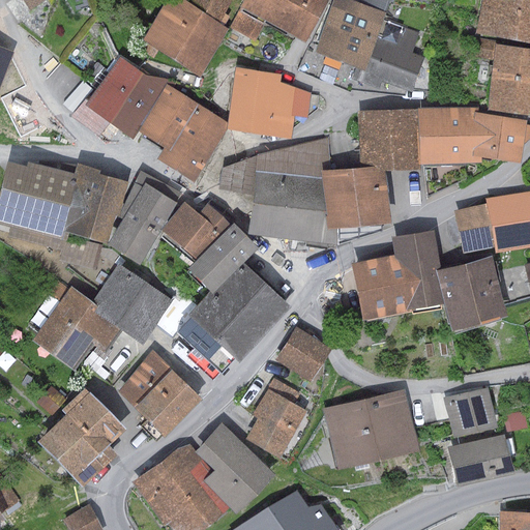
[(20,0),(27,10),(41,0),(20,0)]
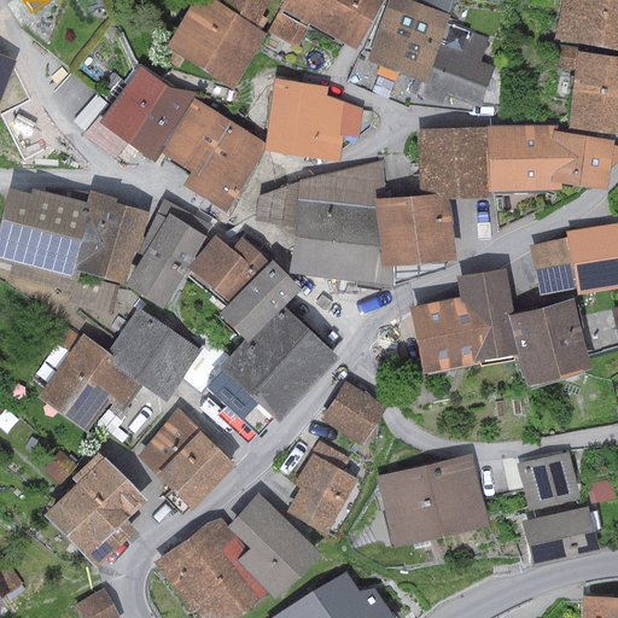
[(213,0),(191,0),(163,45),(231,88),(266,34),(213,0)]
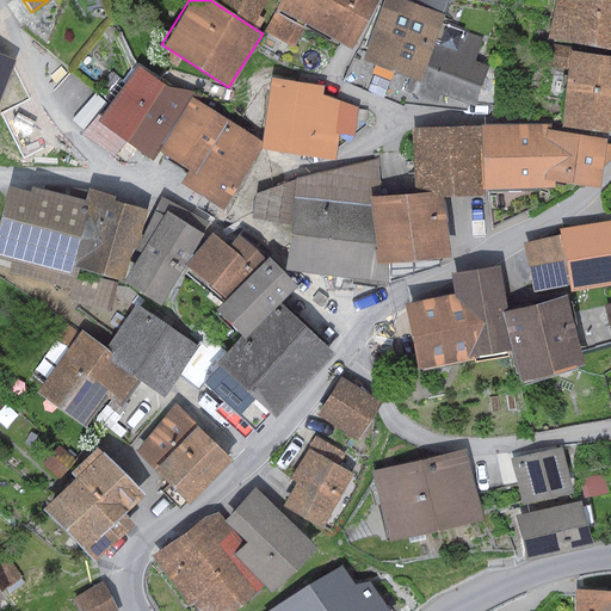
[(264,0),(217,0),(216,1),(253,22),(264,0)]
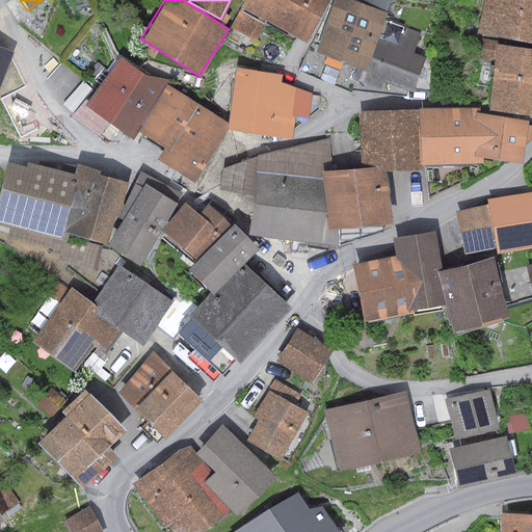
[(267,22),(278,0),(240,0),(238,5),(267,22)]
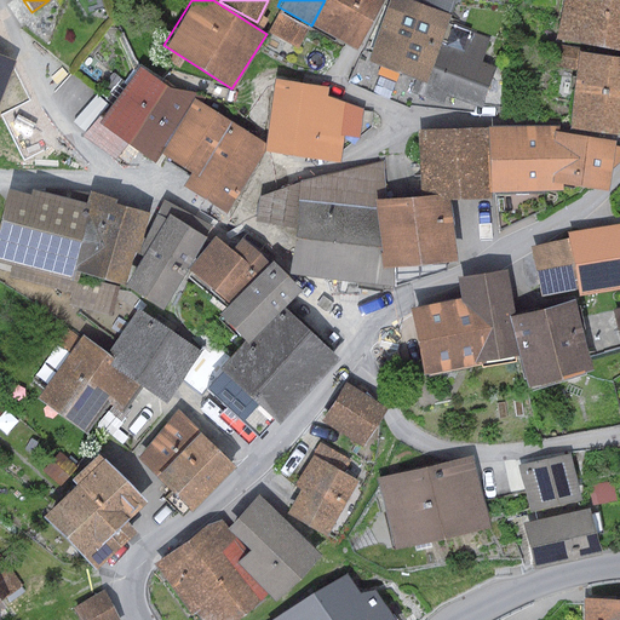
[(325,0),(311,26),(352,49),(380,0),(325,0)]
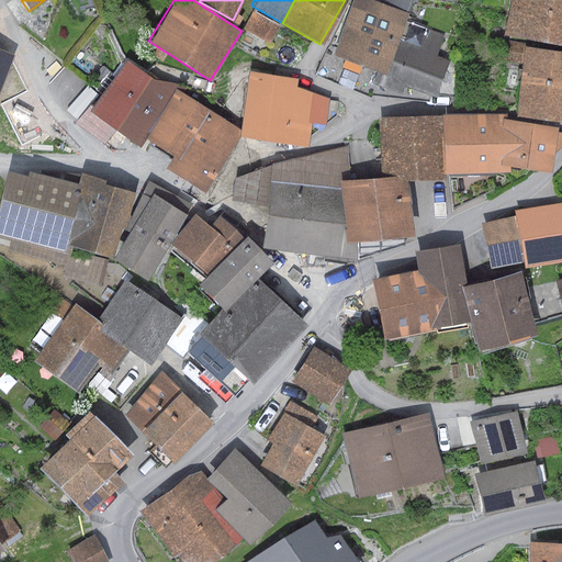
[(406,12),(373,0),(351,0),(330,54),(382,75),(396,38),(406,12)]
